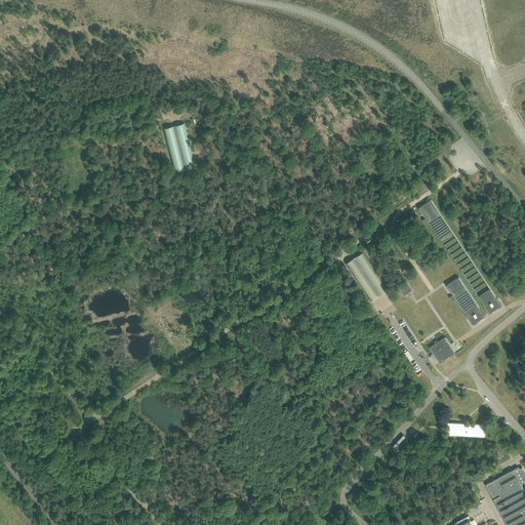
[(196,166),(185,123),(163,128),(174,172),(196,166)]
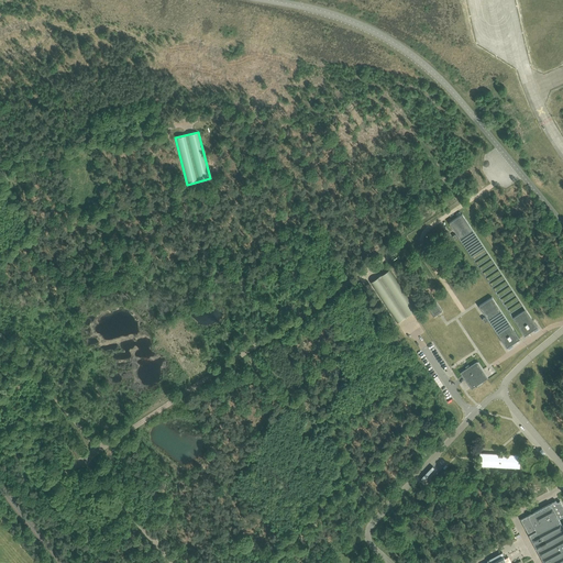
[(455,232),(460,239),(473,230),(462,213),(449,222),(453,228),(455,232)]
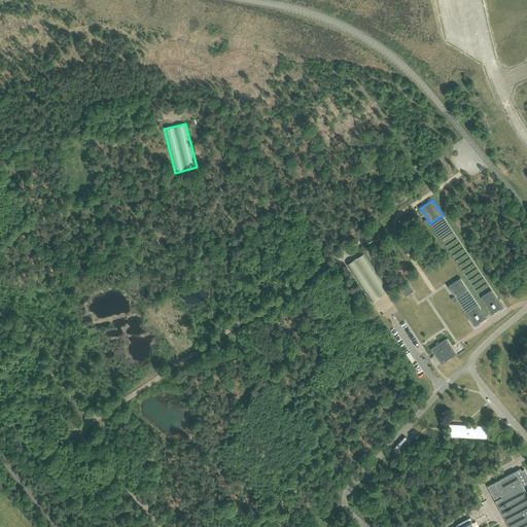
[(346,265),(372,302),(390,290),(364,252),(346,265)]
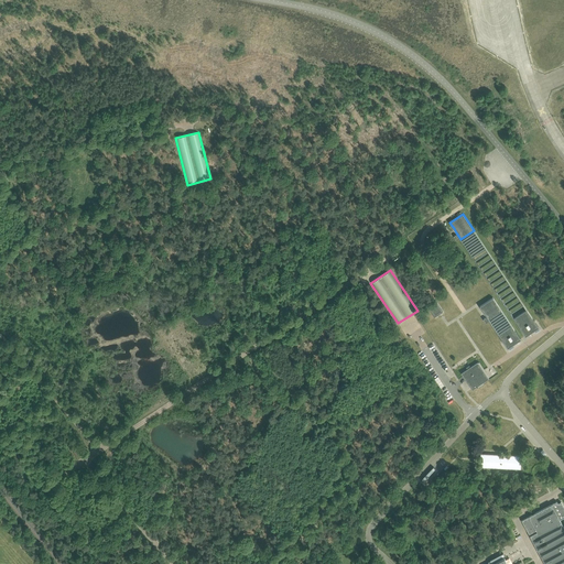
[(486,315),(488,320),(501,311),(492,297),(479,306),(484,312),(486,315)]
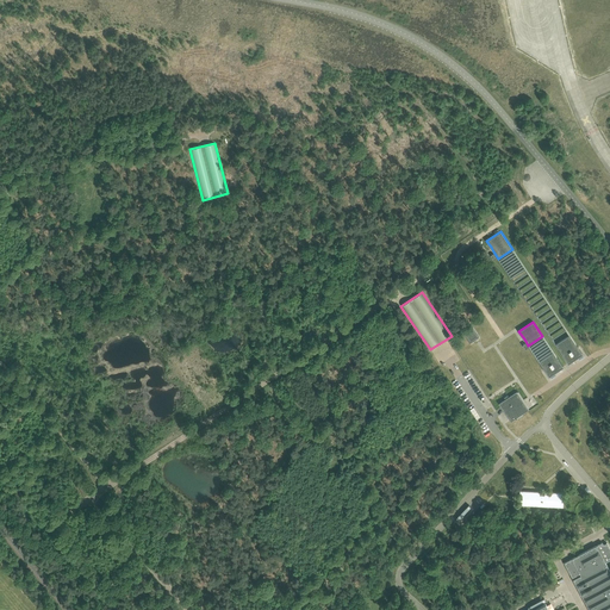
[(465,334),(471,341),(478,336),(473,328),(465,334)]
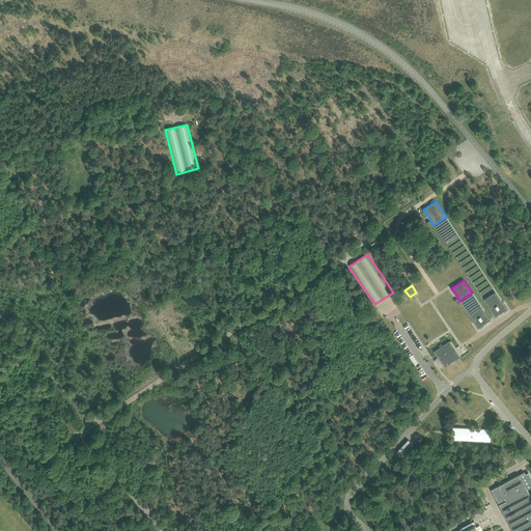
[(490,309),(495,316),(507,308),(503,303),(502,300),(490,308),(490,309)]
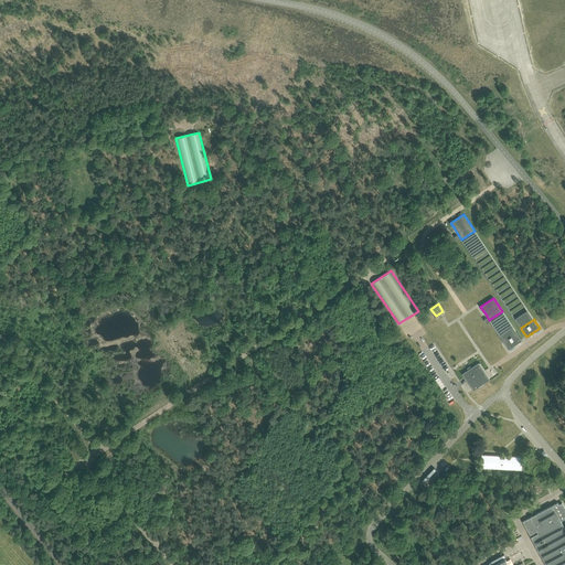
[(505,344),(509,349),(522,340),(516,331),(503,340),(504,342),(505,344)]
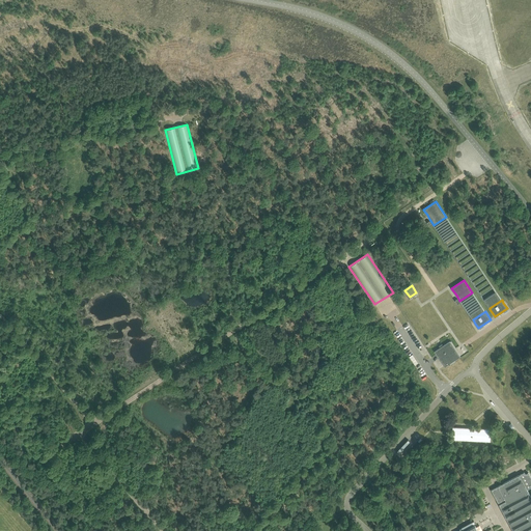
[(437,355),(445,367),(459,357),(460,357),(450,340),(443,345),(442,344),(440,346),(440,347),(434,351),(436,355),(437,355)]
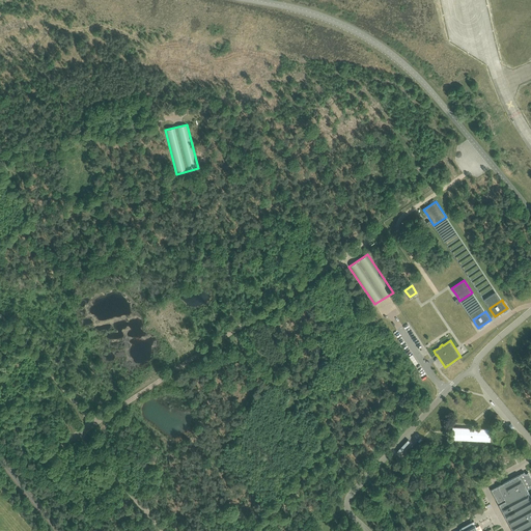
[(409,357),(415,365),(418,363),(413,355),(409,357)]
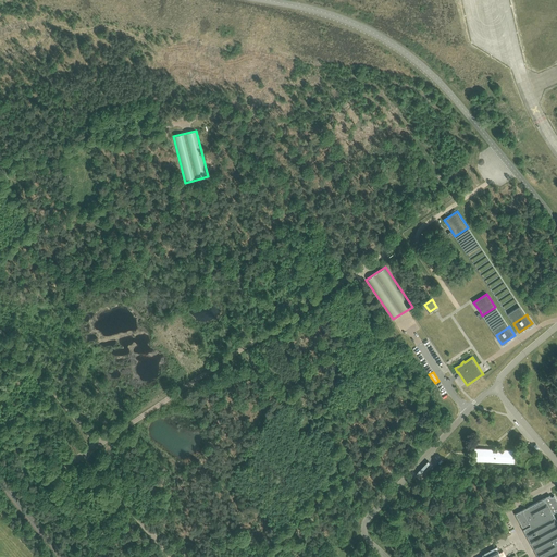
[(440,455),(444,459),(455,448),(450,444),(440,455)]
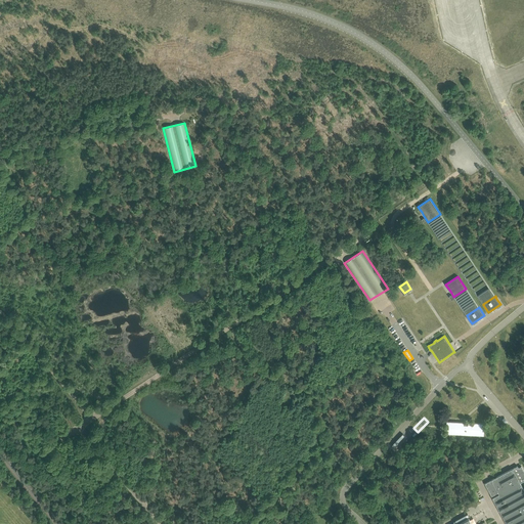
[(483,424),(468,423),(448,422),(447,434),(482,435),(483,424)]
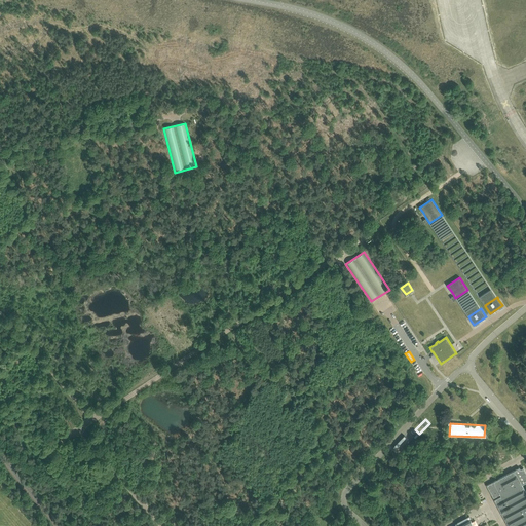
[(487,485),(509,525),(525,525),(525,491),(522,485),(525,482),(525,480),(525,473),(523,467),(520,470),(519,467),(487,485)]
